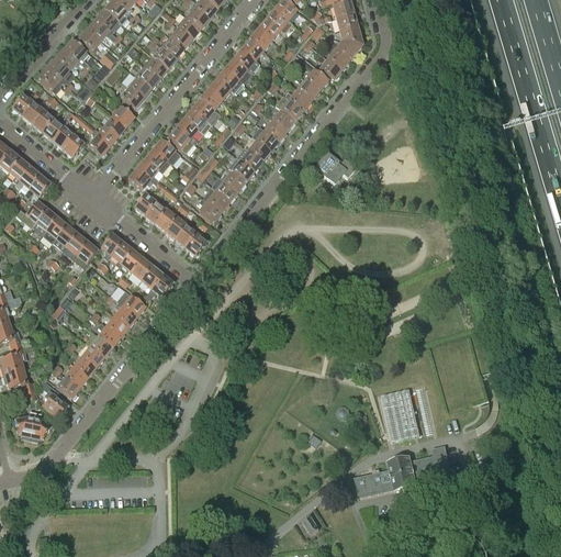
[(121,22),(130,12),(114,0),(112,0),(104,9),(119,21),(119,20),(121,22)]
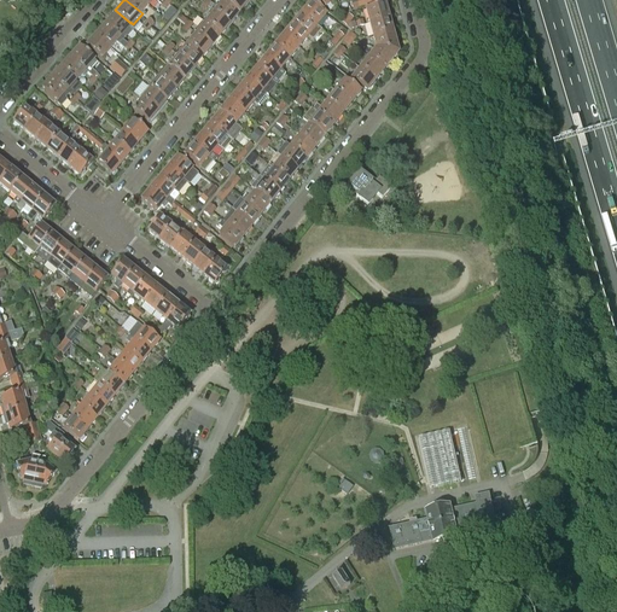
[(126,0),(143,13),(146,17),(150,13),(146,10),(146,9),(144,7),(149,1),(147,0),(126,0)]
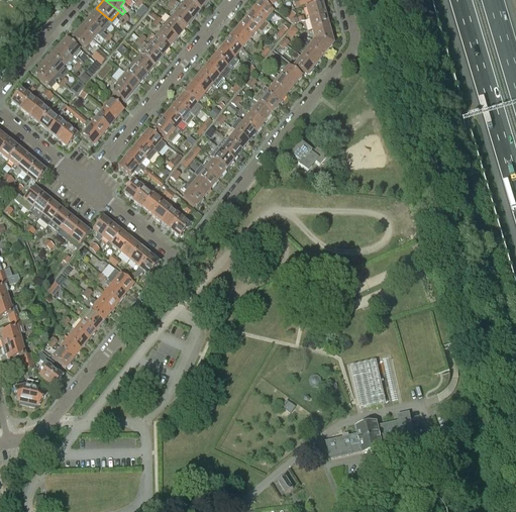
[(181,1),(178,5),(192,17),(200,8),(191,0),(185,0),(183,2),(181,1)]
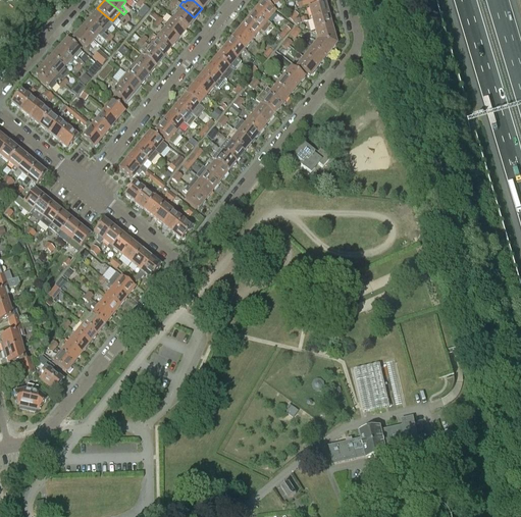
[(202,8),(208,0),(193,0),(202,8)]
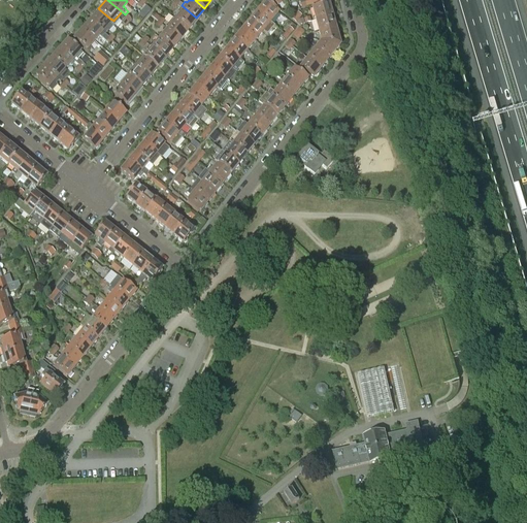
[(264,0),(258,7),(271,18),(280,8),(269,0),(264,0)]
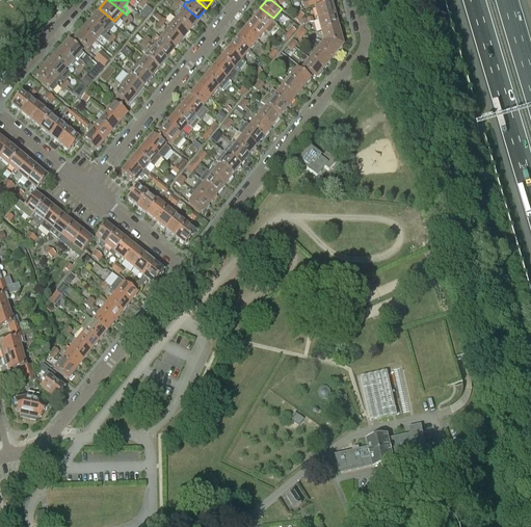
[(315,3),(318,15),(335,10),(332,0),(327,0),(315,3)]
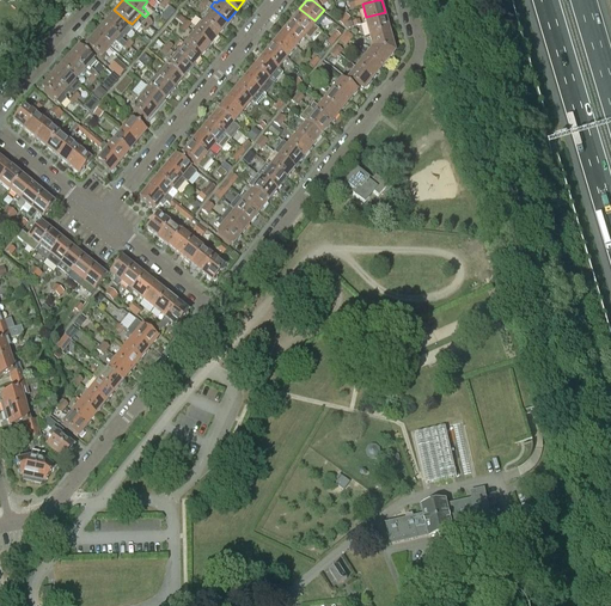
[(219,31),(227,20),(211,6),(207,10),(209,12),(203,18),(219,31)]
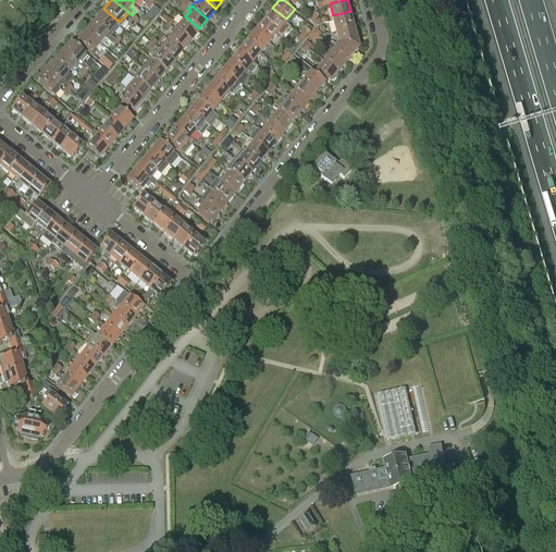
[(279,28),(286,19),(272,8),(264,17),(279,28)]
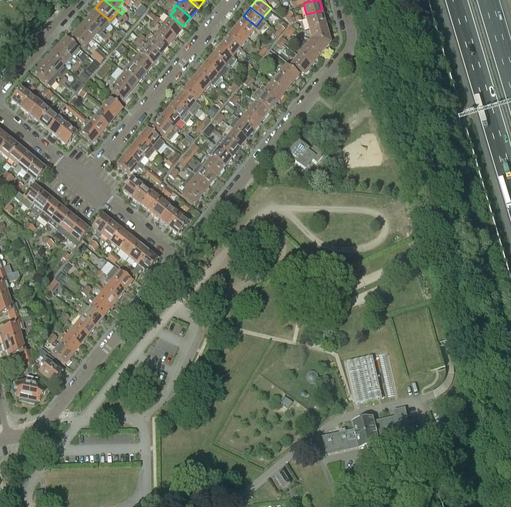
[(103,24),(108,19),(95,8),(88,16),(102,29),(105,25),(103,24)]
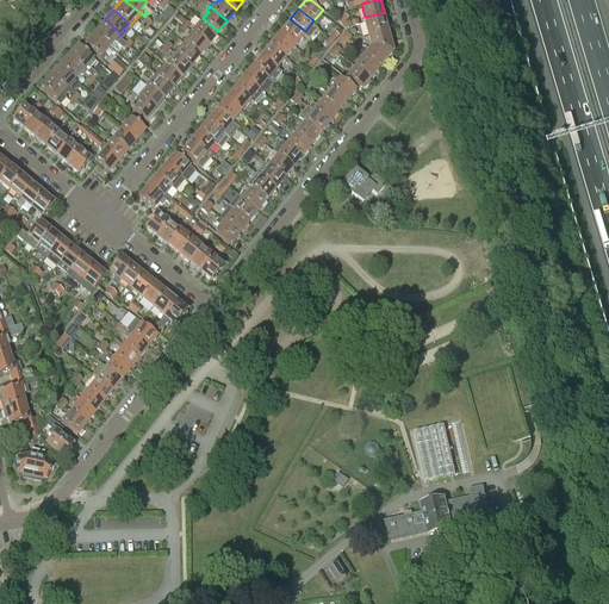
[(387,25),(384,12),(365,17),(368,30),(370,30),(387,25)]
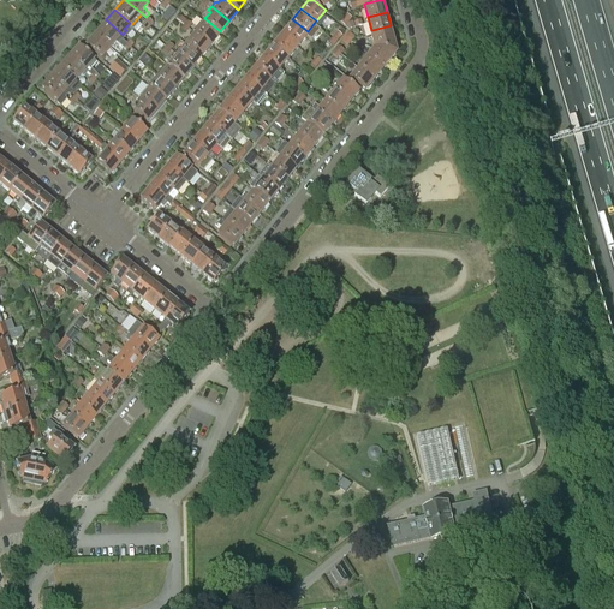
[(142,22),(147,24),(147,25),(148,24),(155,30),(154,31),(155,33),(159,29),(151,22),(145,17),(142,22)]
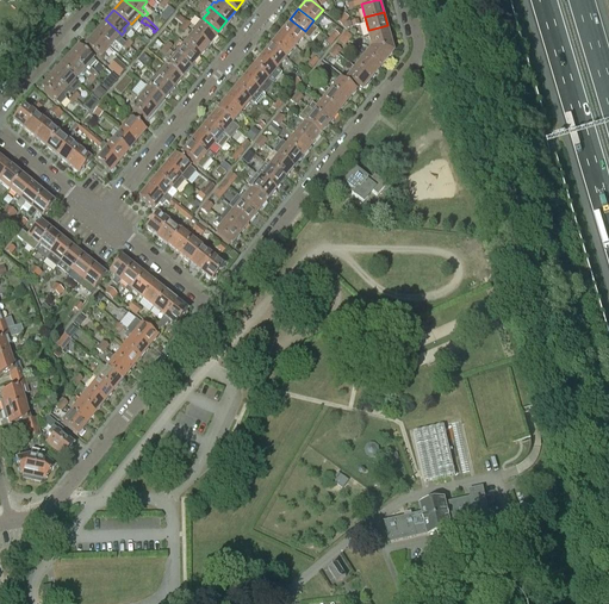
[(209,42),(218,31),(203,18),(198,24),(196,22),(191,27),(209,42)]
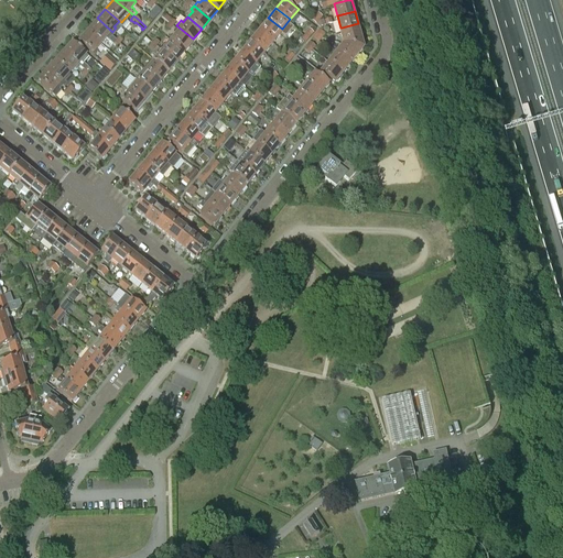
[(109,36),(112,32),(97,18),(88,28),(101,40),(107,34),(109,36)]
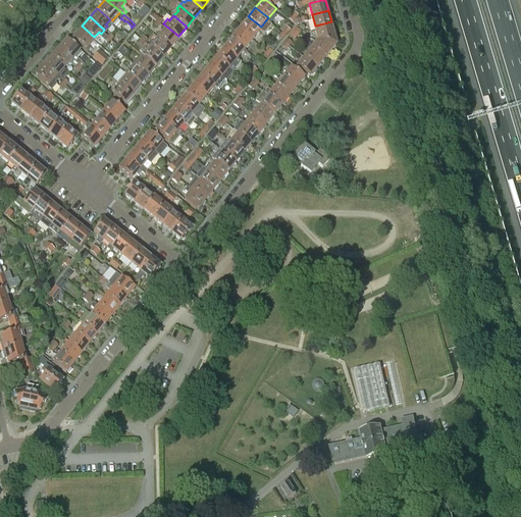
[(253,37),(261,27),(248,16),(240,26),(253,37)]
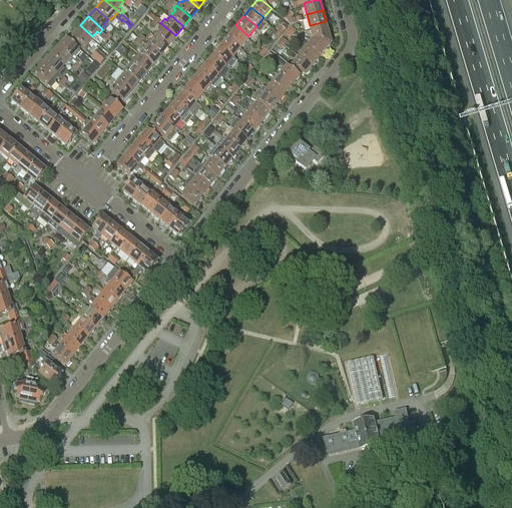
[(312,34),(331,38),(326,21),(311,25),(310,25),(312,34)]
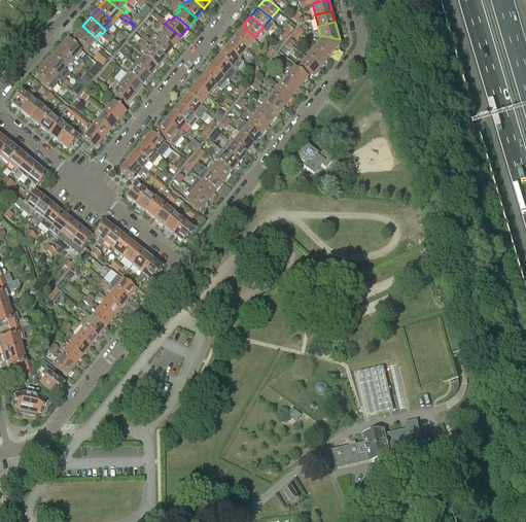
[(173,45),(180,36),(165,24),(163,27),(165,29),(160,35),(173,45)]
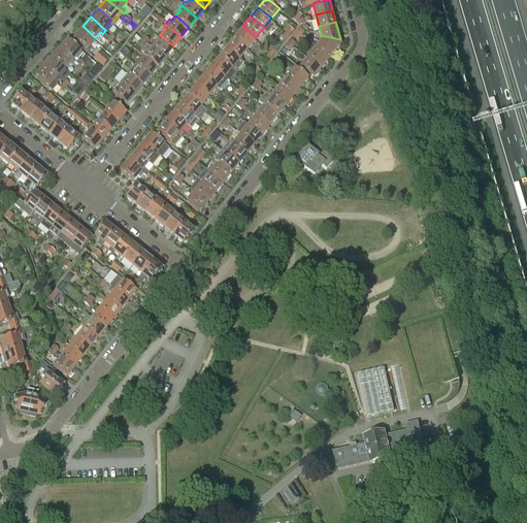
[(87,46),(95,37),(83,26),(74,35),(87,46)]
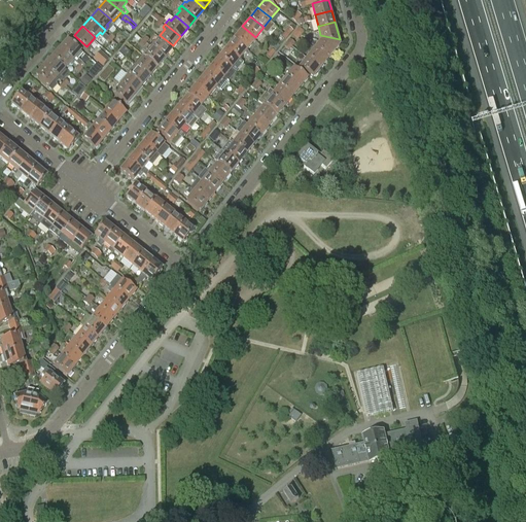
[(248,46),(255,37),(242,26),(235,35),(248,46)]
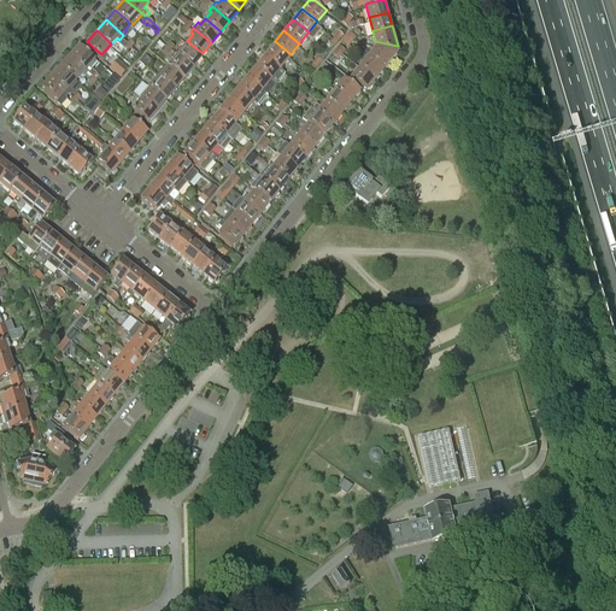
[(129,46),(136,39),(132,34),(124,42),(129,46)]
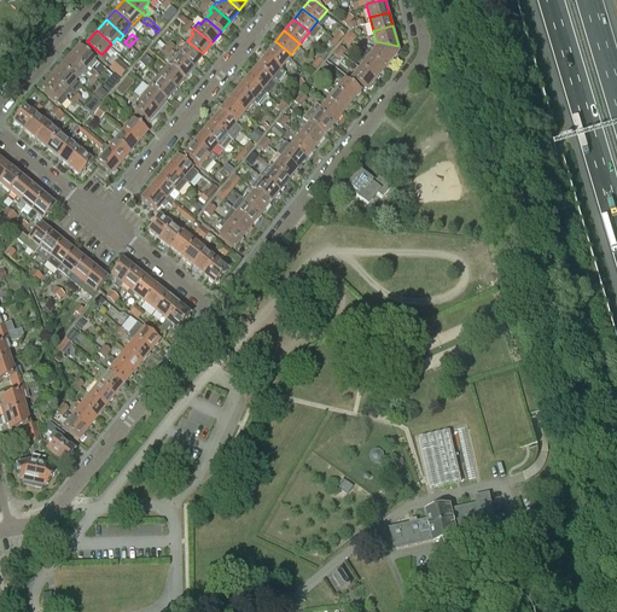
[(80,41),(71,52),(88,68),(98,57),(80,41)]
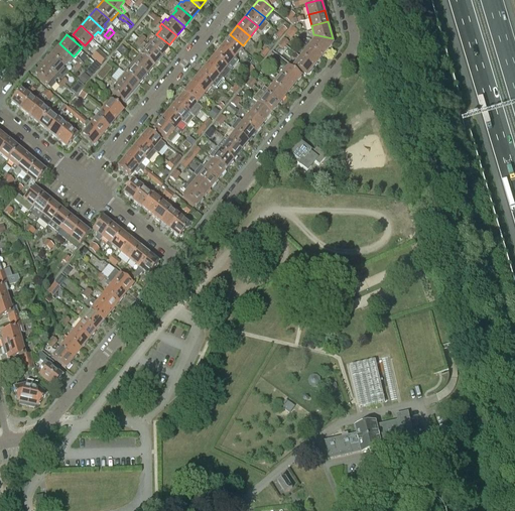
[(161,53),(169,44),(156,34),(148,43),(161,53)]
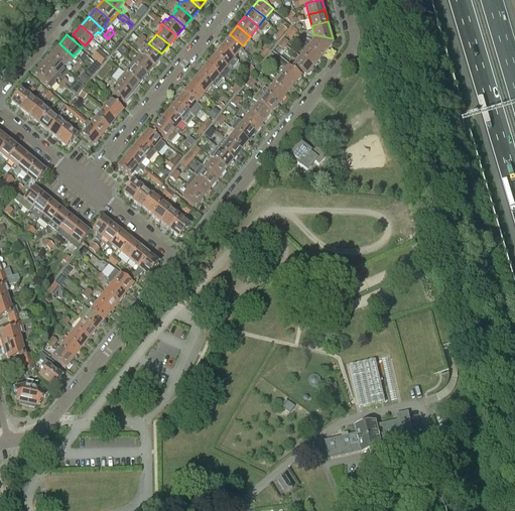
[(235,54),(243,45),(230,34),(222,43),(235,54)]
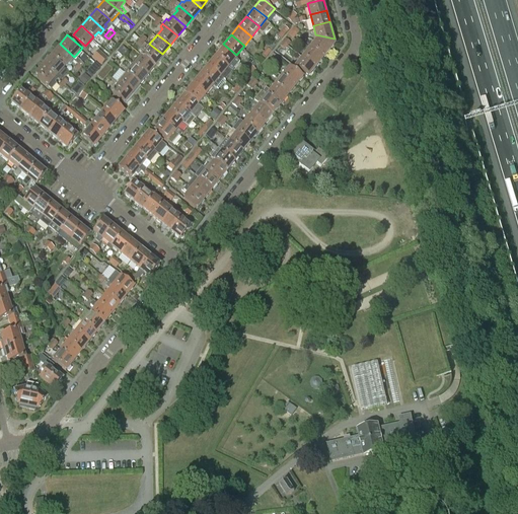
[(336,41),(335,39),(315,34),(316,37),(311,44),(324,54),(336,41)]
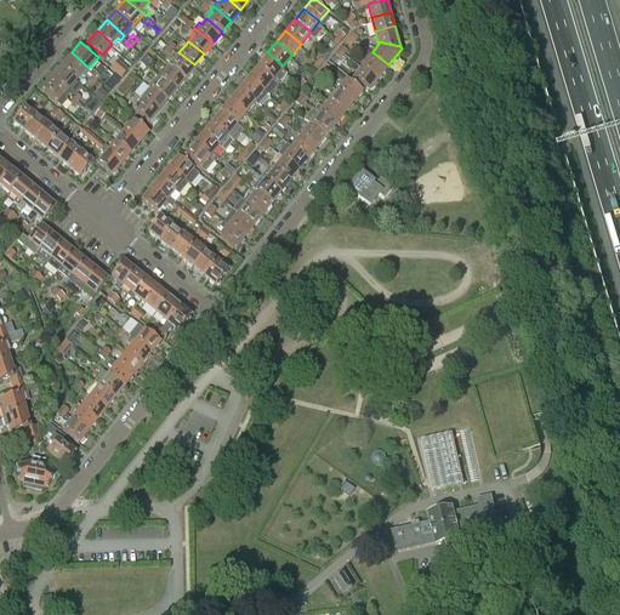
[(341,55),(345,50),(339,45),(335,50),(341,55)]
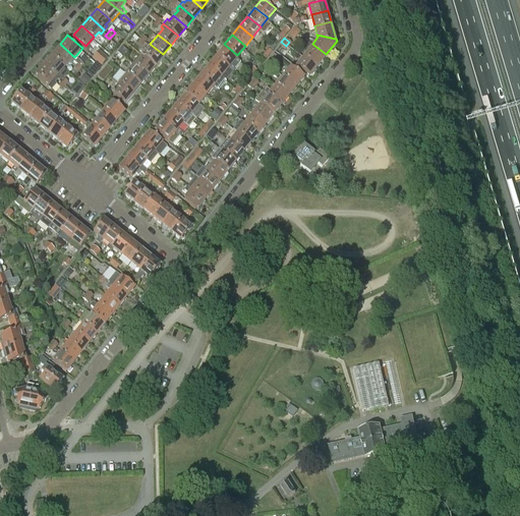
[(129,47),(123,42),(118,48),(124,53),(129,47)]
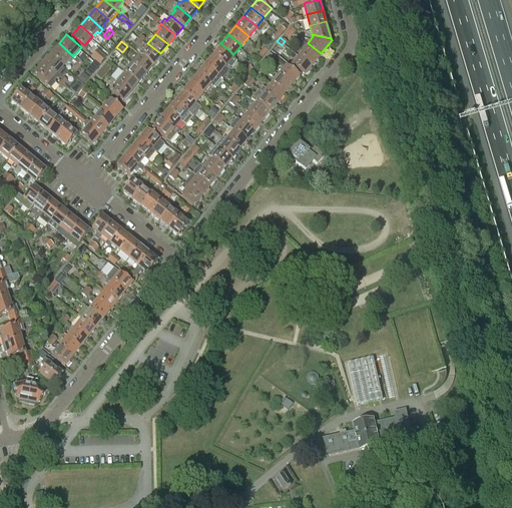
[(70,60),(73,56),(59,43),(51,52),(63,63),(68,58),(70,60)]
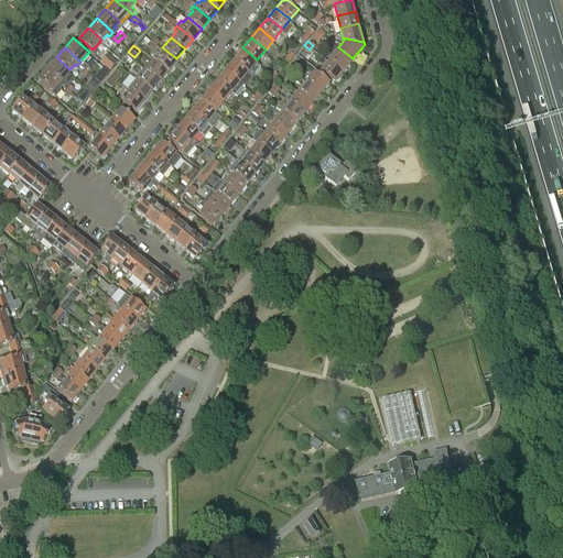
[(162,47),(155,56),(154,57),(169,69),(176,58),(162,47)]
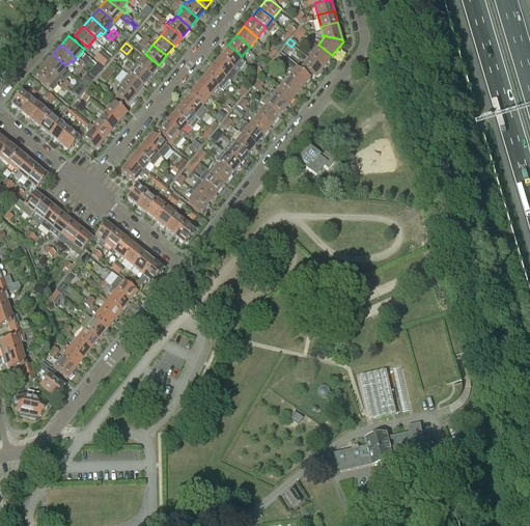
[(233,65),(242,56),(228,45),(221,54),(233,65)]
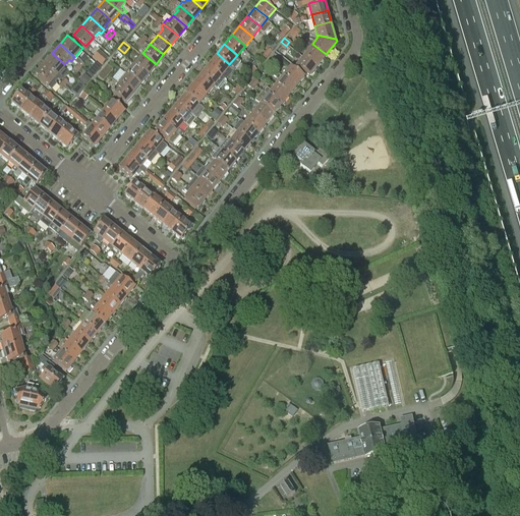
[(318,63),(326,54),(312,44),(304,53),(318,63)]
